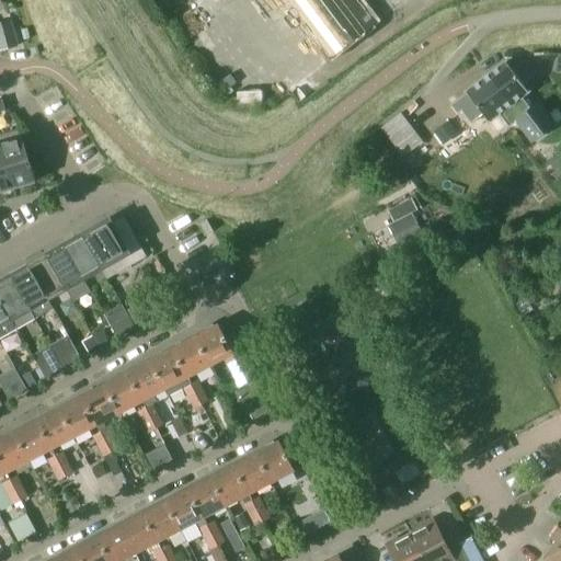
[(290,0),(334,58),(342,52),(371,25),(354,1),(353,0),(290,0)]
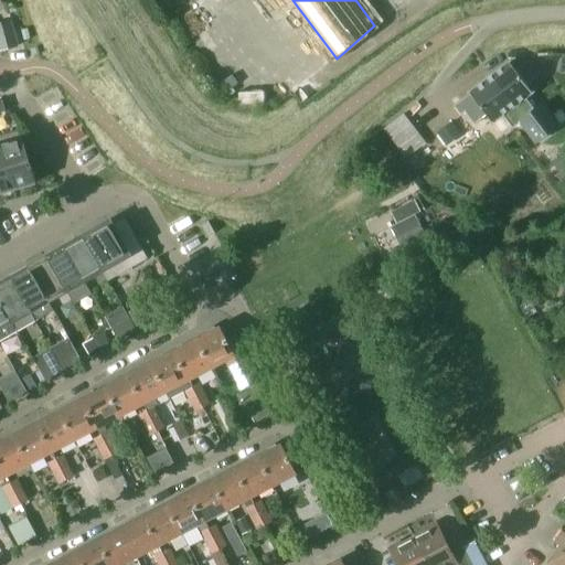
[(0,24),(0,51),(17,48),(9,22),(0,24)]
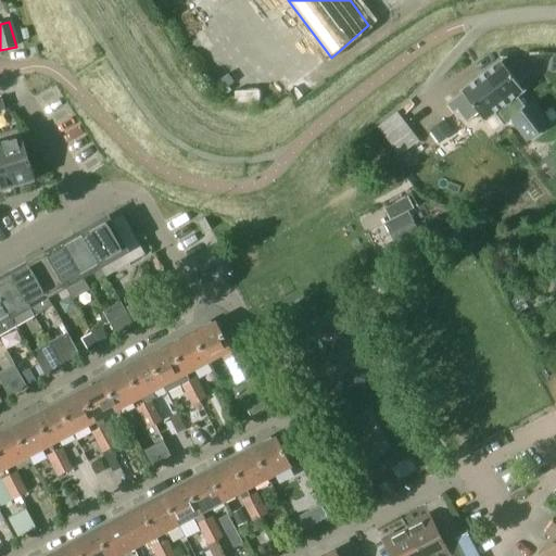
[(501,62),(479,79),(489,92),(493,89),(505,104),(493,113),(494,114),(504,127),(510,122),(526,142),(548,125),(531,102),(526,106),(518,96),(523,91),(521,89),(518,84),(529,76),(517,61),(506,70),(501,62)]
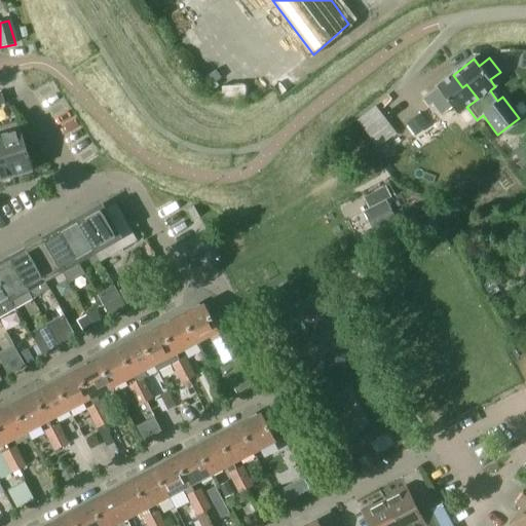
[(458,115),(467,108),(466,107),(478,99),(466,84),(462,87),(453,75),(452,75),(437,87),(426,95),(427,96),(423,99),(428,106),(433,103),(438,110),(443,116),(452,108),(458,115)]
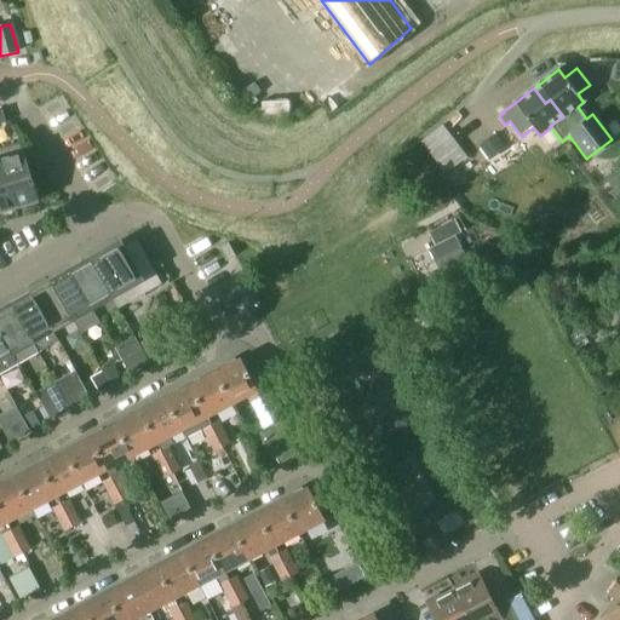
[(422,142),(446,174),(468,159),(442,126),(422,142)]
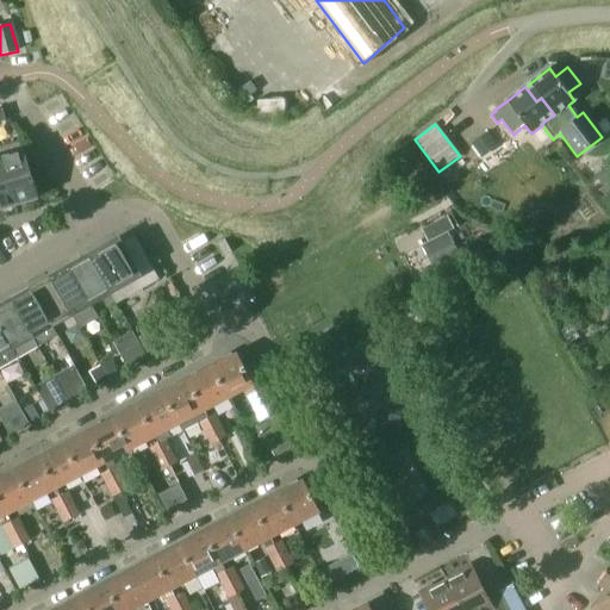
[(471,143),(471,144),(479,156),(481,159),(497,147),(496,144),(487,134),(486,131),(471,143)]
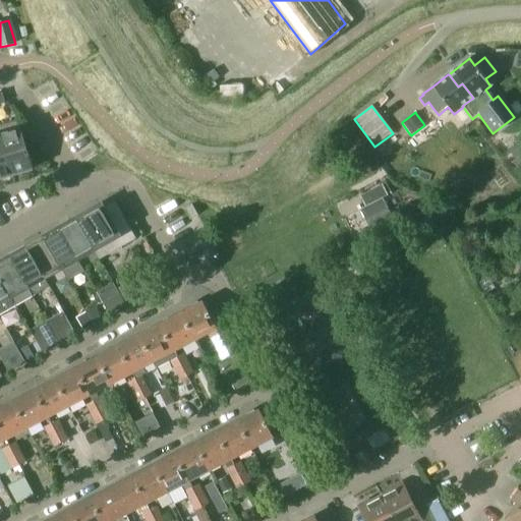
[(0,124),(0,139),(10,175),(33,169),(18,120),(0,124)]
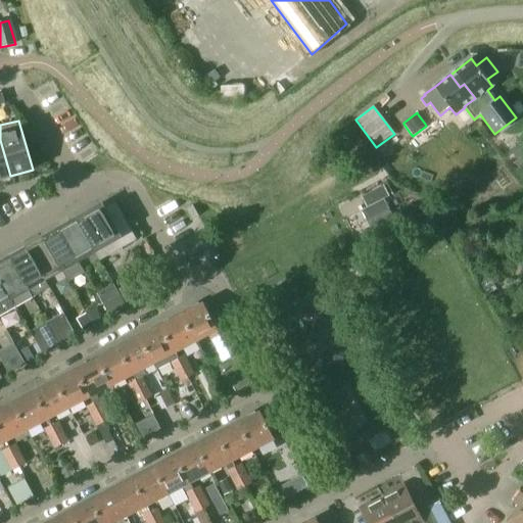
[(0,179),(10,176),(0,140),(0,179)]
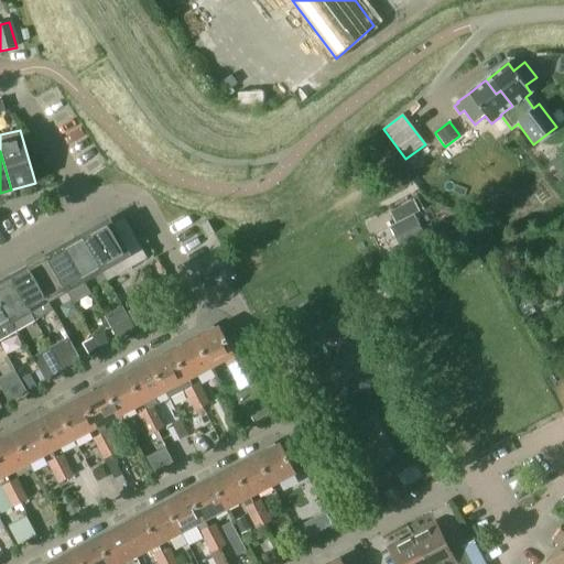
[(553,175),(563,190),(563,156),(561,153),(549,162),(557,173),(553,175)]
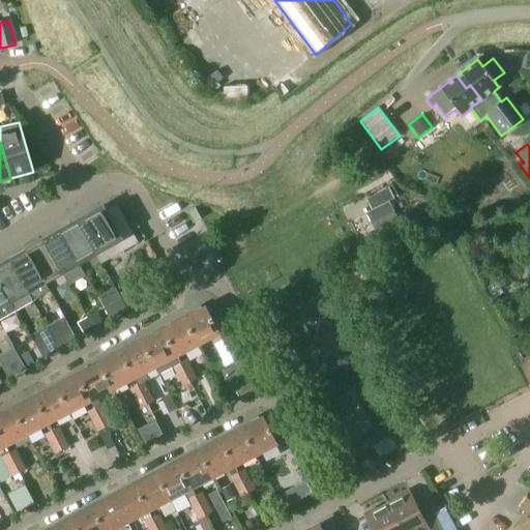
[(497,177),(508,192),(523,181),(511,166),(497,177)]
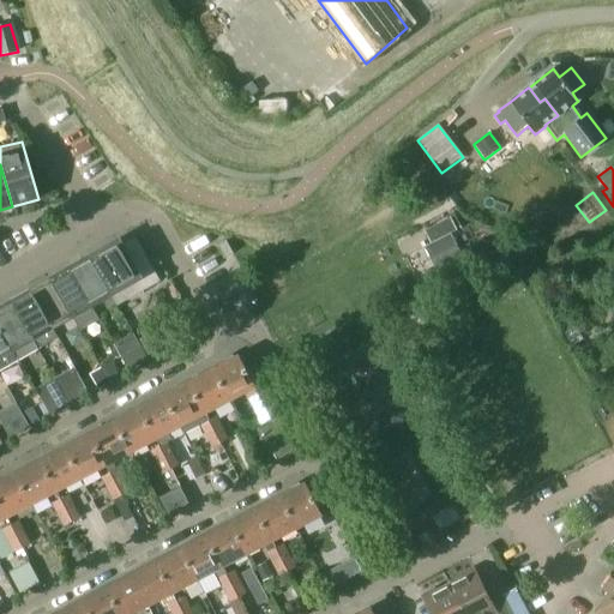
[(431,245),(423,248),(443,284),(469,271),(450,234),(457,230),(450,218),(425,232),(431,245)]
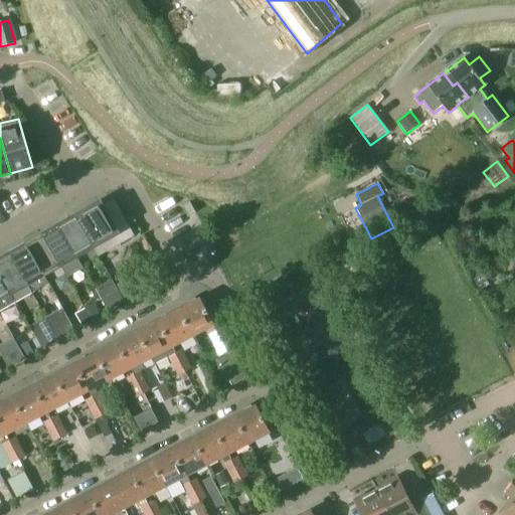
[(189,202),(182,206),(187,217),(195,212),(189,202)]
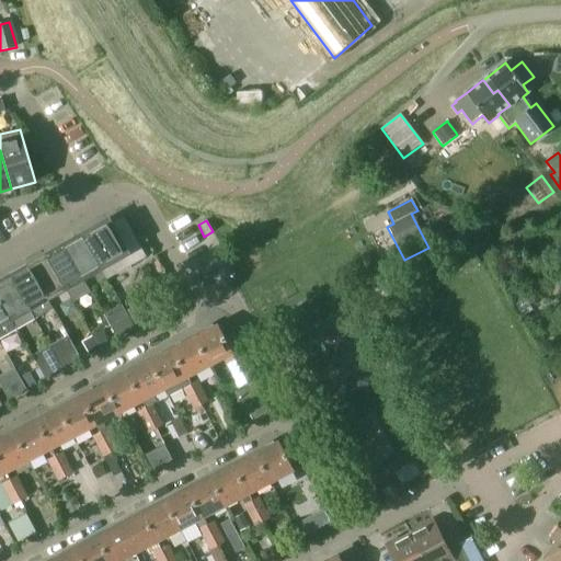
[(83,237),(106,278),(140,259),(119,221),(110,227),(107,224),(83,237)]
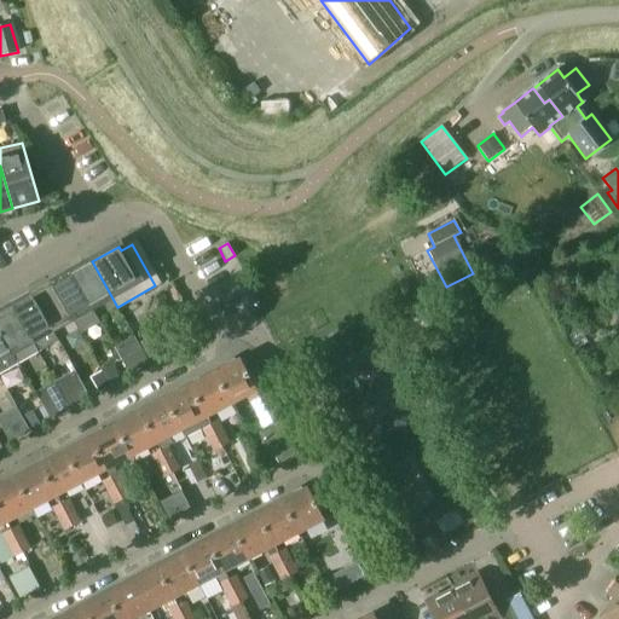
[(92,261),(71,273),(91,306),(102,300),(109,312),(117,307),(92,261)]
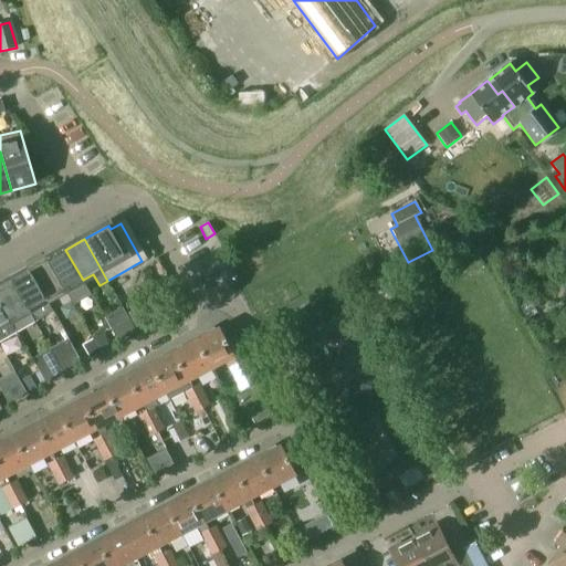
[(65,250),(48,260),(71,301),(79,296),(73,286),(83,280),(65,250)]
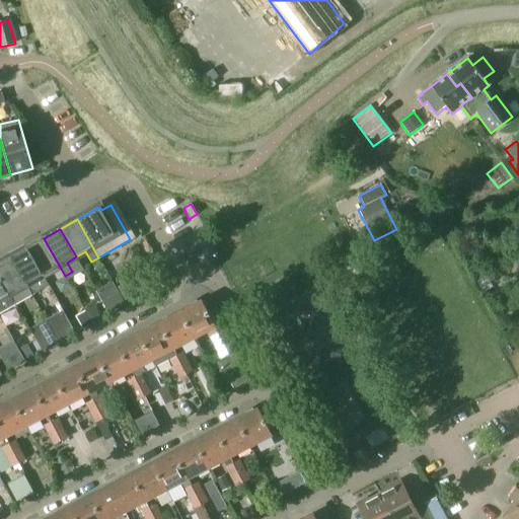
[(44,238),(26,248),(43,276),(52,271),(58,281),(65,276),(44,238)]
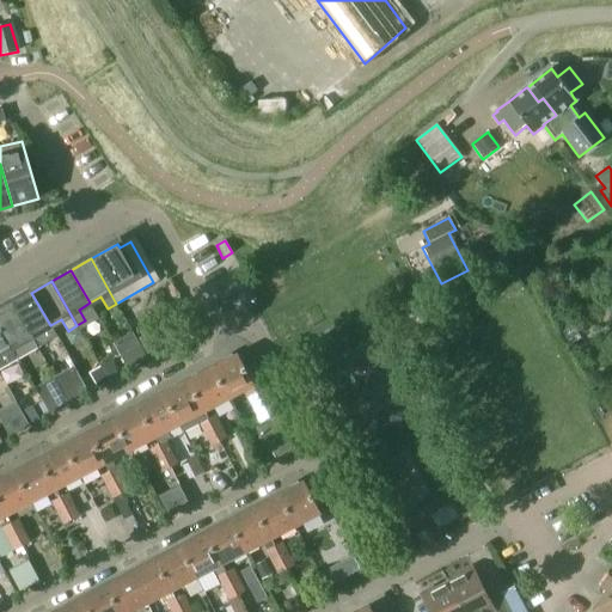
[(31,293),(12,304),(37,348),(46,343),(57,337),(50,325),(31,293)]
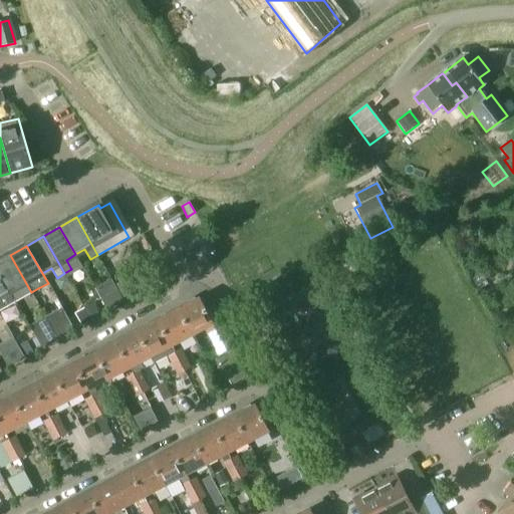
[(10,255),(0,260),(0,275),(15,301),(31,292),(10,255)]
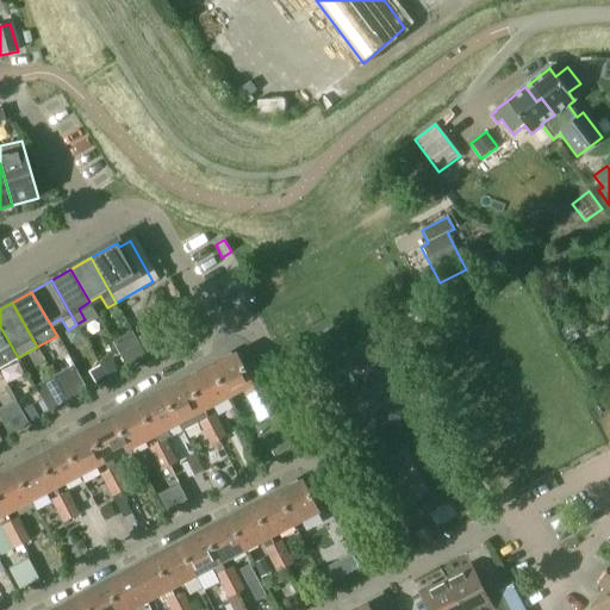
[(0,367),(18,358),(0,327),(0,367)]
